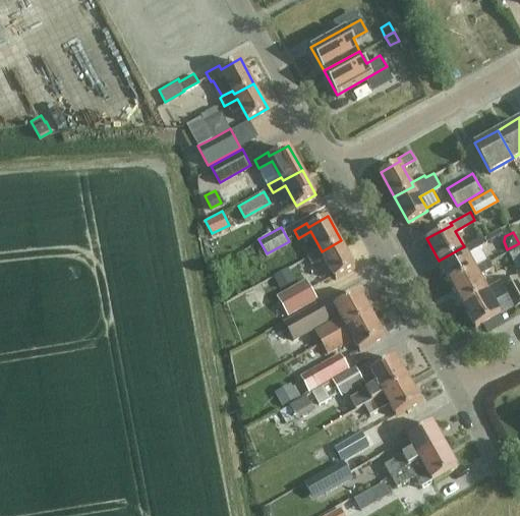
[(451,282),(476,268),(474,265),(467,251),(478,245),(486,241),(482,233),(462,243),(464,246),(439,261),(451,282)]
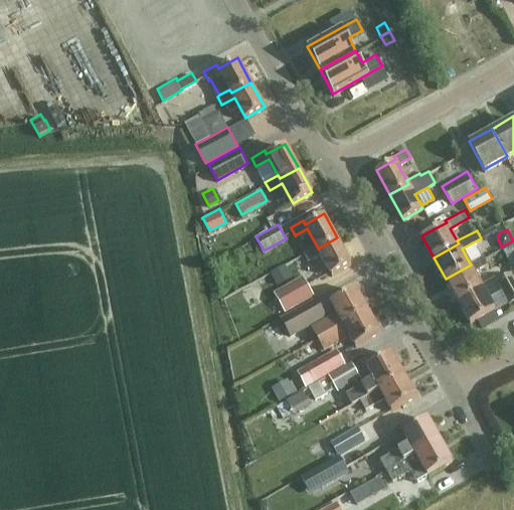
[(318,248),(316,244),(304,251),(308,260),(321,252),(332,273),(351,263),(337,237),(318,248)]
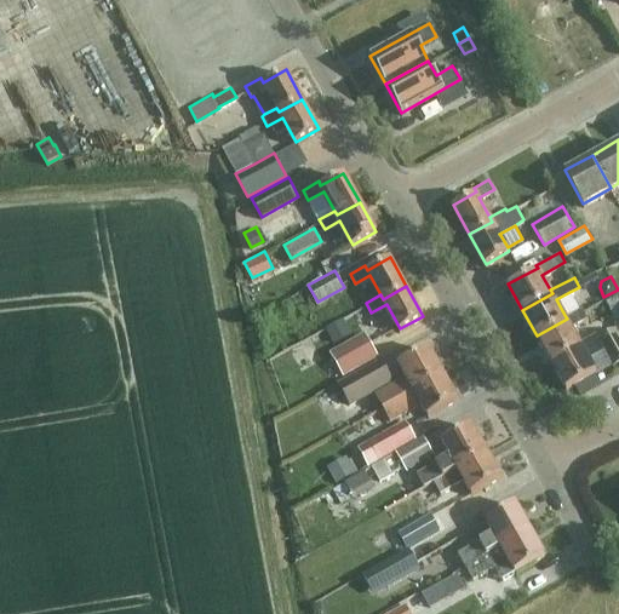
[(569,292),(556,299),(565,315),(578,308),(569,292)]
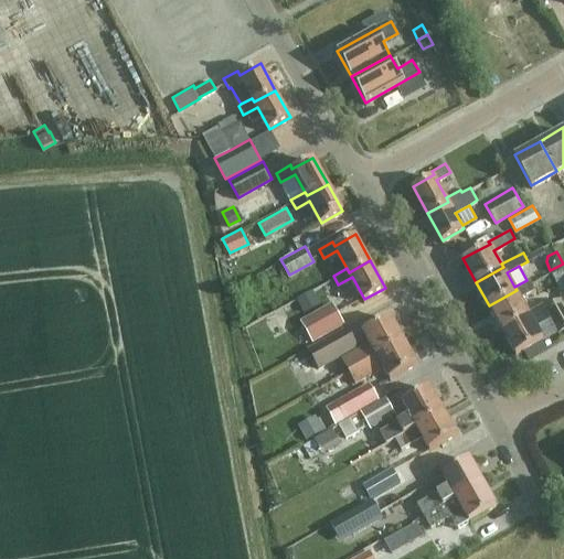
[(563,269),(563,267),(551,272),(559,287),(563,283),(563,269)]
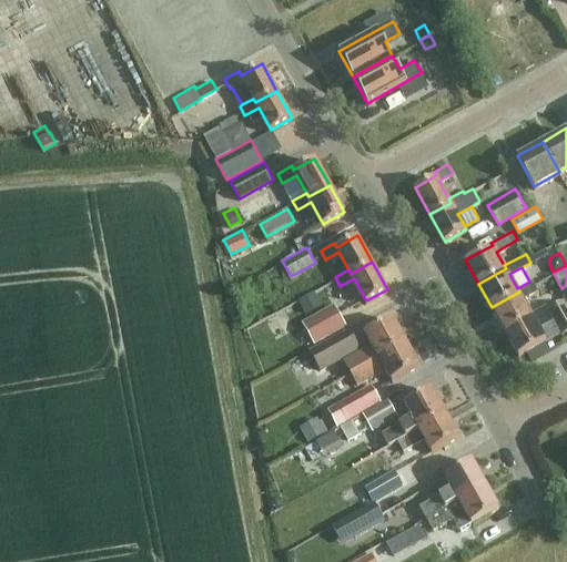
[(532,315),(530,312),(523,297),(538,288),(533,279),(529,282),(517,288),(519,292),(492,307),(505,330),(532,315)]
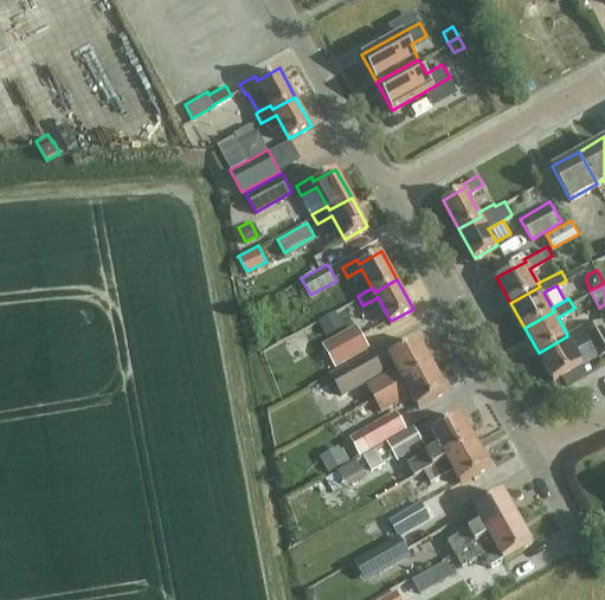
[(335,310),(319,320),(326,333),(342,324),(335,310)]
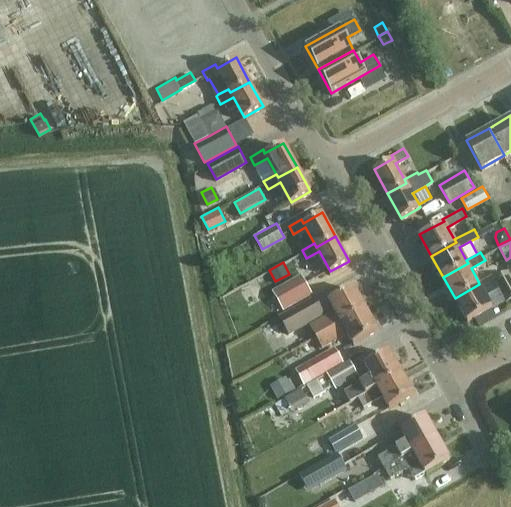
[(494,276),(505,297),(510,294),(510,275),(508,269),(494,276)]
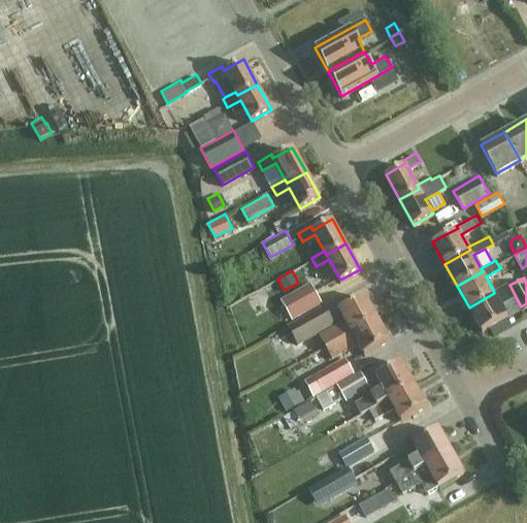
[(280,298),(292,319),(322,302),(309,281),(280,298)]
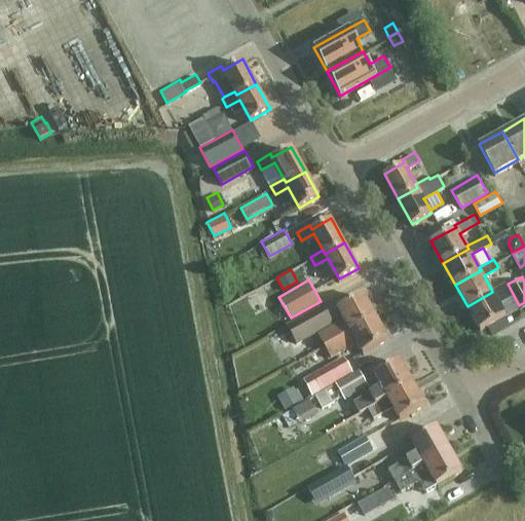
[(480,329),(504,314),(495,297),(510,290),(505,281),(491,289),(492,292),(467,306),(480,329)]
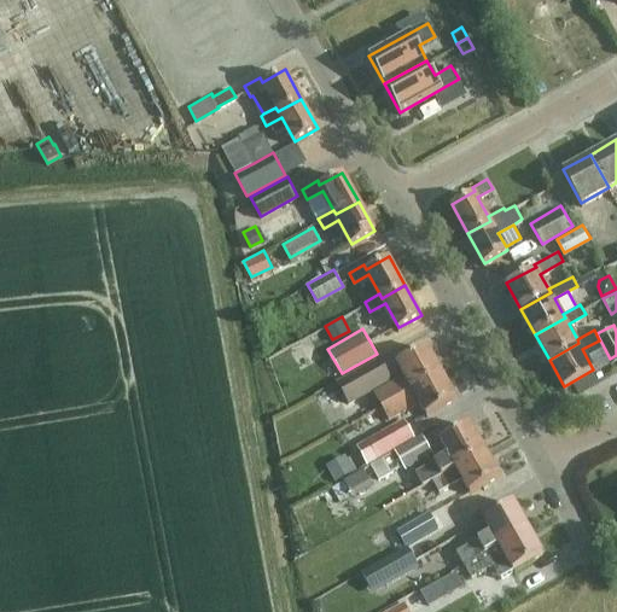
[(382,404),(442,371),(426,344),(397,361),(405,374),(374,392),(382,404)]
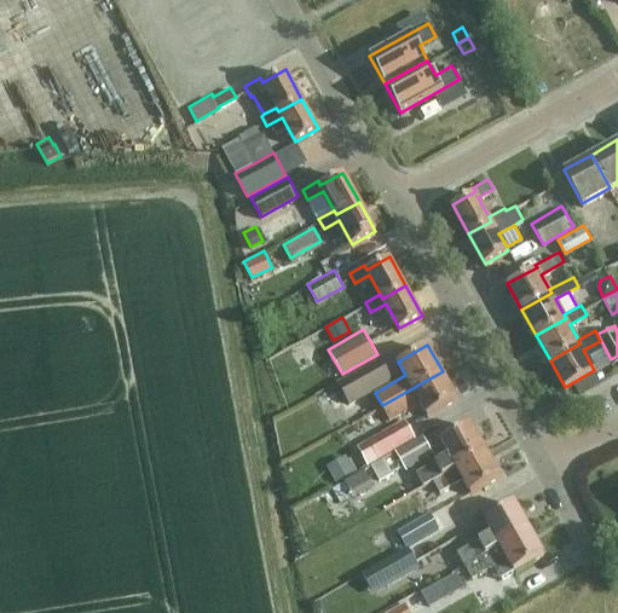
[(392,379),(380,357),(338,380),(350,403),(392,379)]
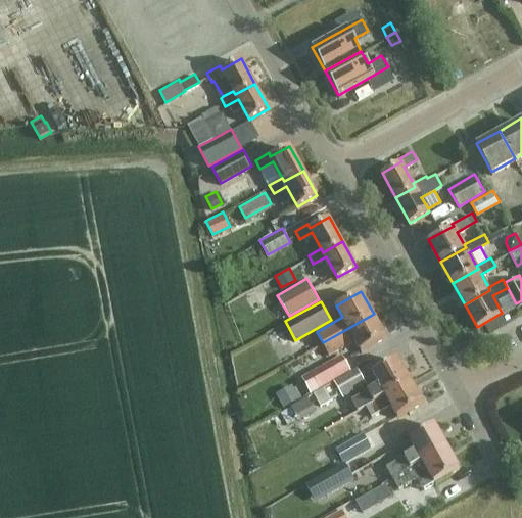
[(361,349),(386,336),(374,314),(323,342),(329,352),(354,338),(361,349)]
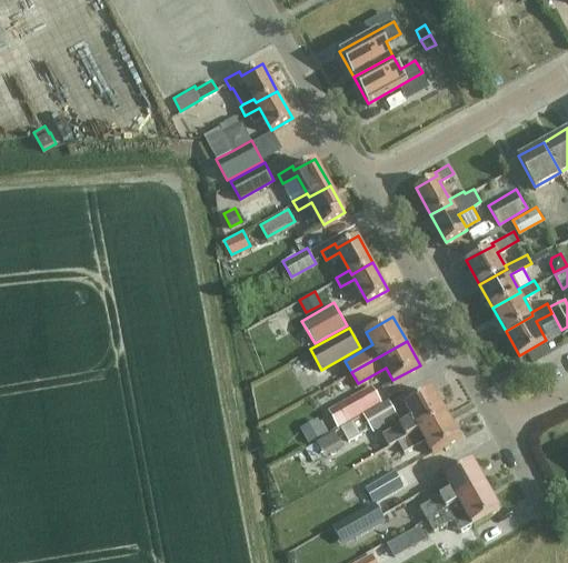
[(381,400),(371,383),(336,403),(346,420),(381,400)]
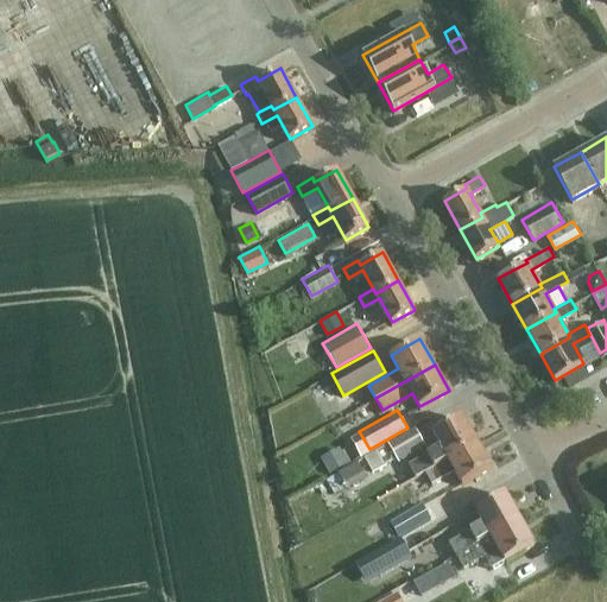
[(425,469),(476,441),(462,414),(434,431),(441,444),(409,462),(416,475),(425,470),(425,469)]
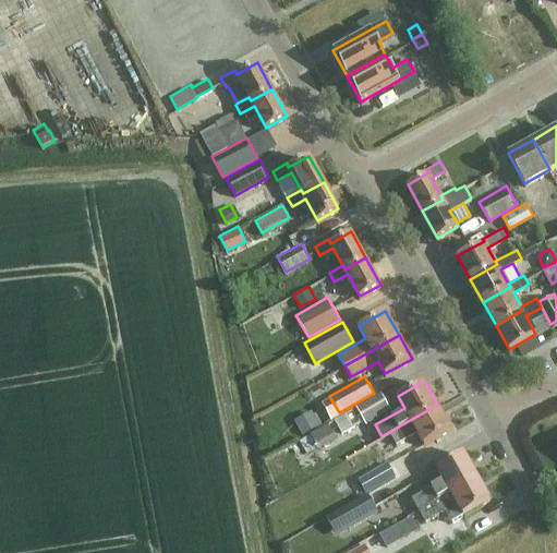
[(390,408),(380,391),(355,406),(363,418),(365,422),(390,408)]
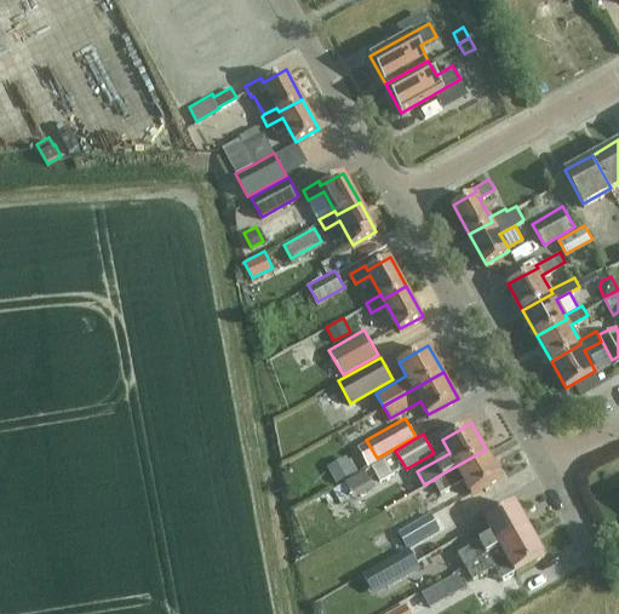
[(371,464),(379,478),(403,464),(395,451),(395,449),(371,464)]
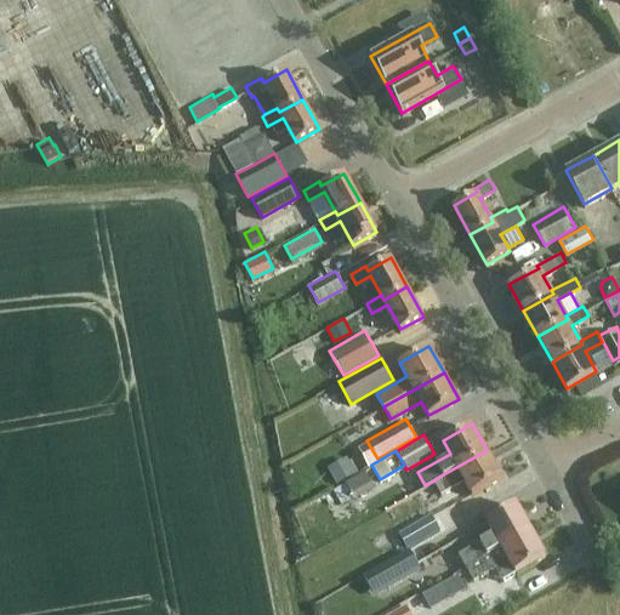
[(472,493),(501,476),(487,450),(434,479),(434,480),(441,491),(428,497),(443,525),(466,512),(451,485),(464,479),(472,493)]
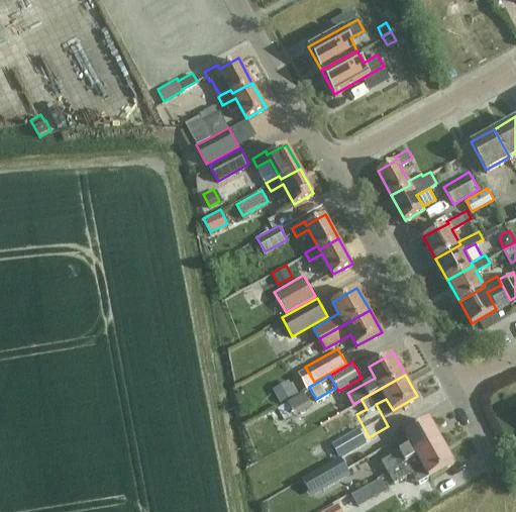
[(274,390),(280,401),(298,390),(292,380),(274,390)]
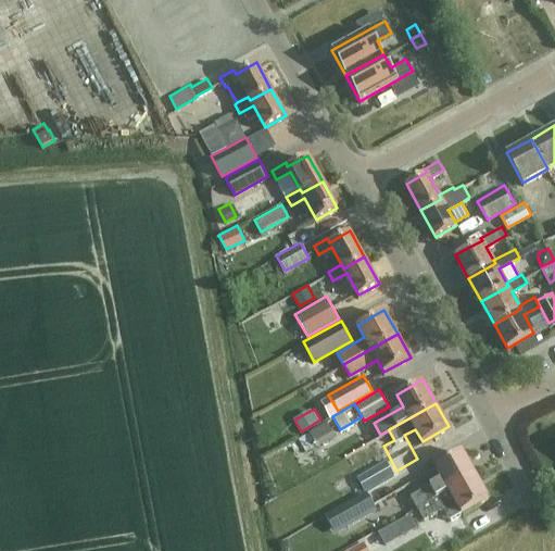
[(315,443),(316,445),(335,435),(326,420),(308,429),(315,443)]
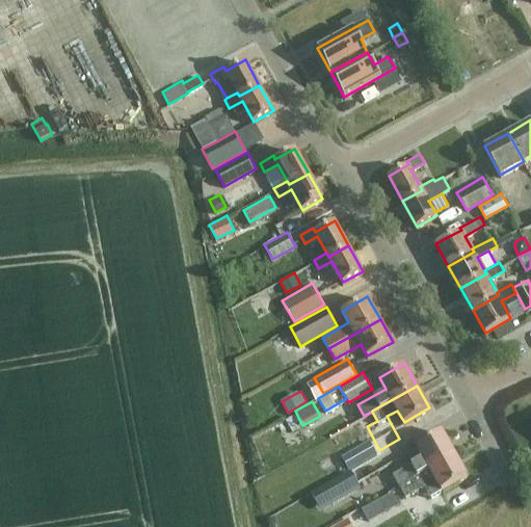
[(284,417),(291,429),(301,424),(295,411),(284,417)]
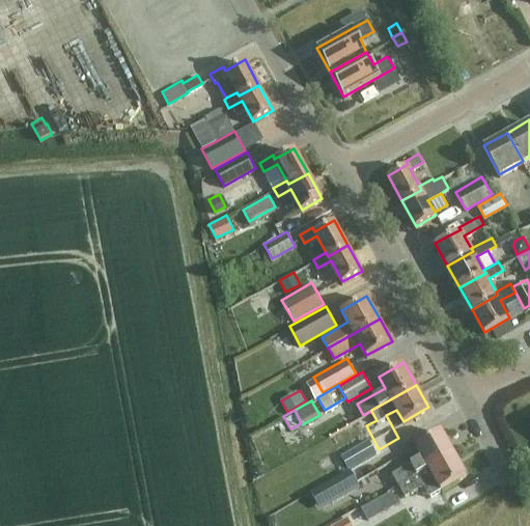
[(398,482),(453,451),(441,428),(416,443),(422,454),(392,472),(398,482)]
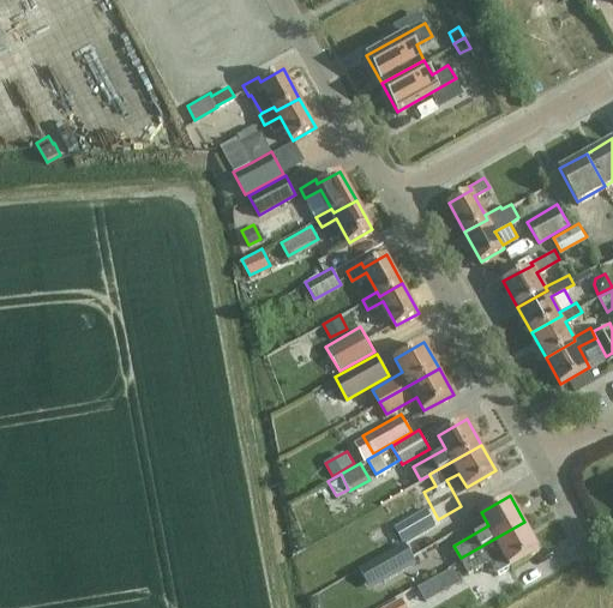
[(436,521),(426,506),(394,524),(403,540),(436,521)]
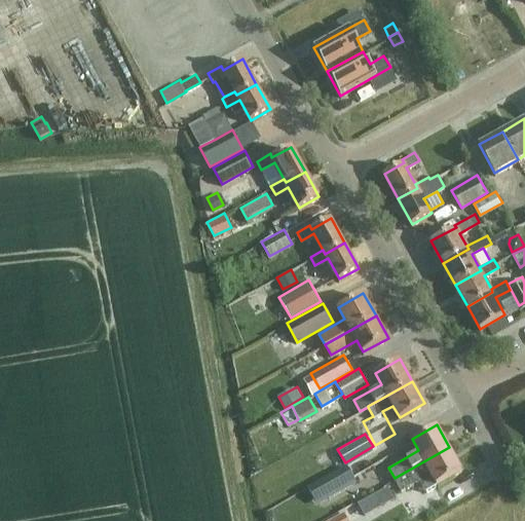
[(425,489),(461,469),(449,447),(395,478),(401,489),(419,478),(425,489)]
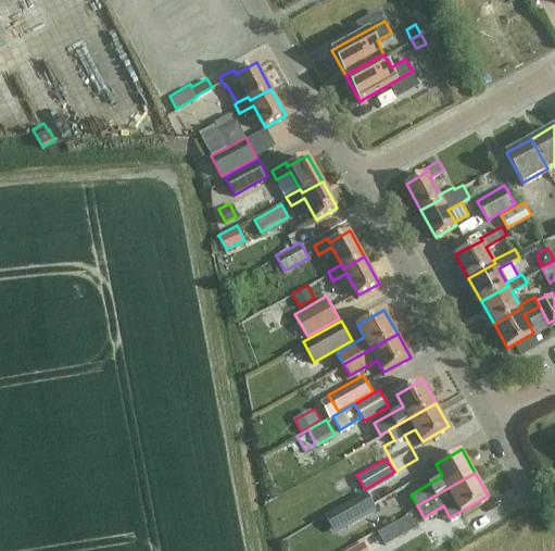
[(377,509),(366,490),(325,513),(336,531),(377,509)]
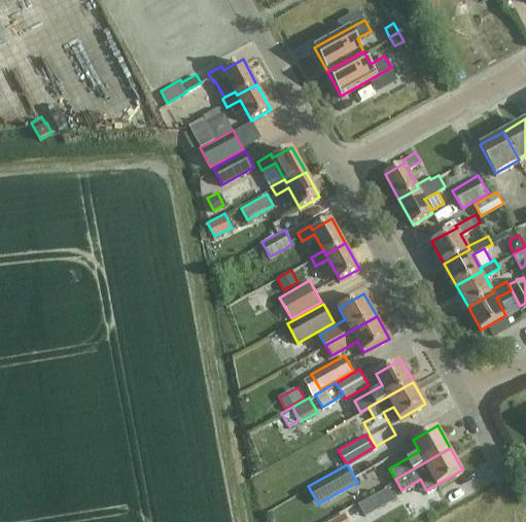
[(349,521),(344,511),(322,521),(349,521)]
